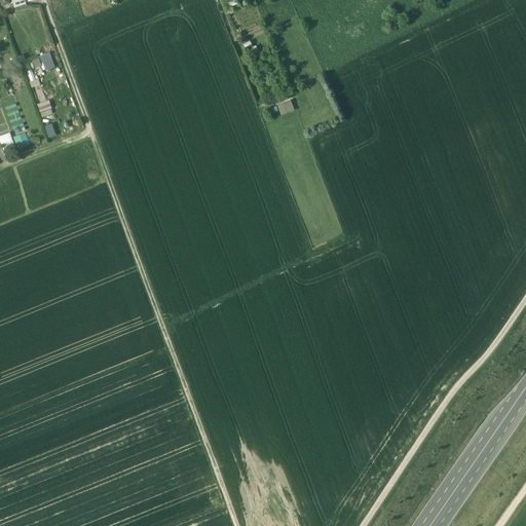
[(24,0),(11,0),(14,8),(26,5),(24,0)]
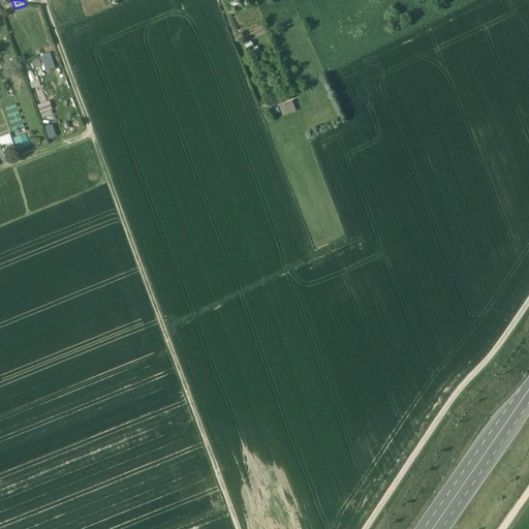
[(45,71),(55,68),(50,53),(40,56),(45,71)]
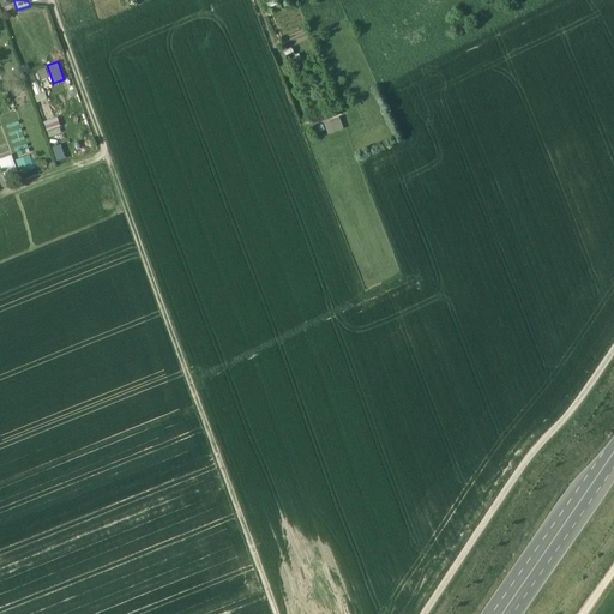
[(38,71),(42,79),(49,77),(46,67),(38,71)]
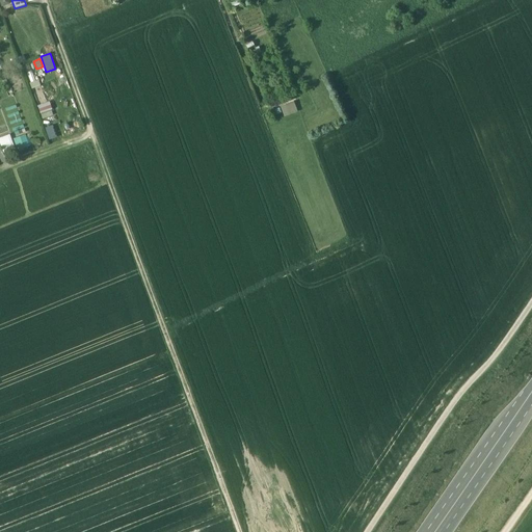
[(285,115),(298,111),(294,101),(282,106),(285,115)]
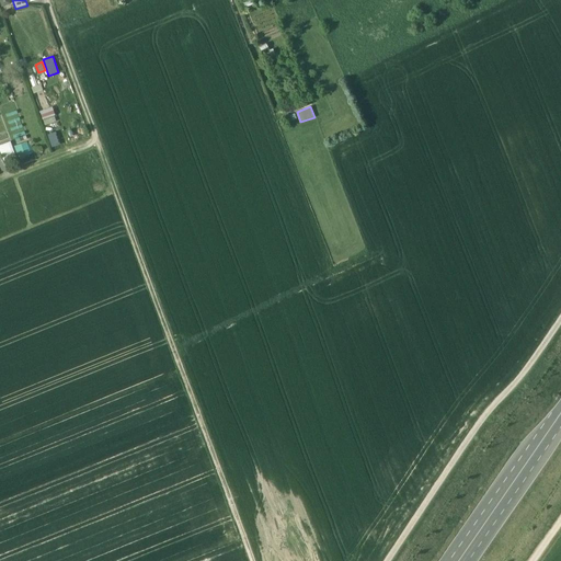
[(42,112),(45,124),(57,122),(54,110),(42,112)]
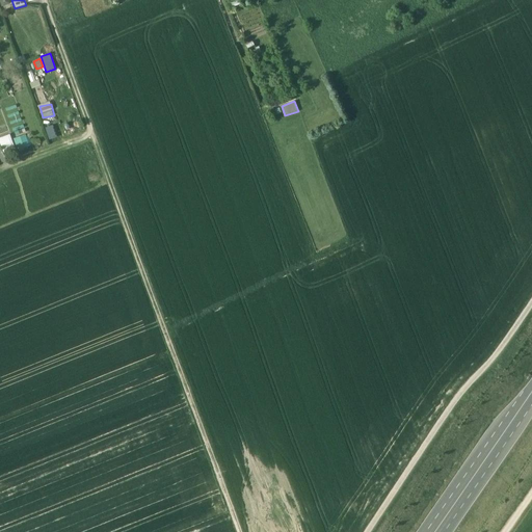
[(9,133),(0,137),(0,142),(4,152),(16,148),(9,133)]
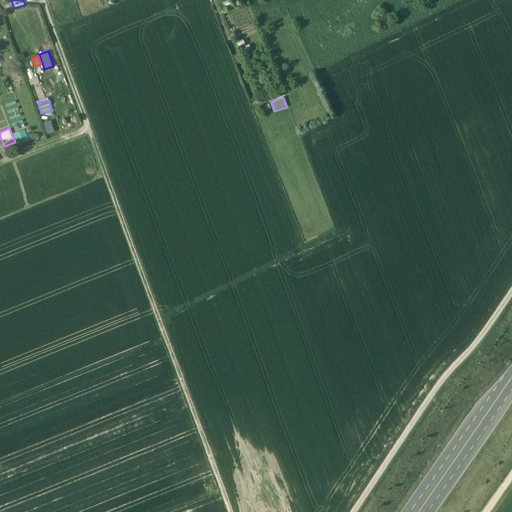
[(25,130),(14,132),(17,143),(28,141),(25,130)]
